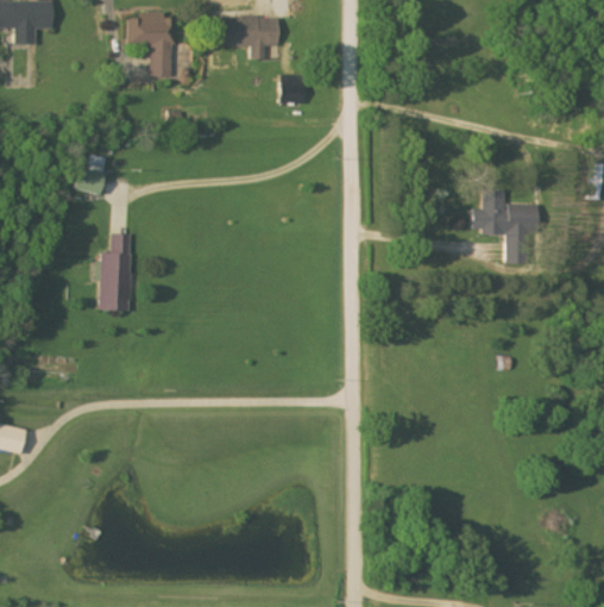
[(52,1),(26,0),(0,0),(0,29),(16,29),(16,44),(37,44),(37,27),(52,29),(52,1)]
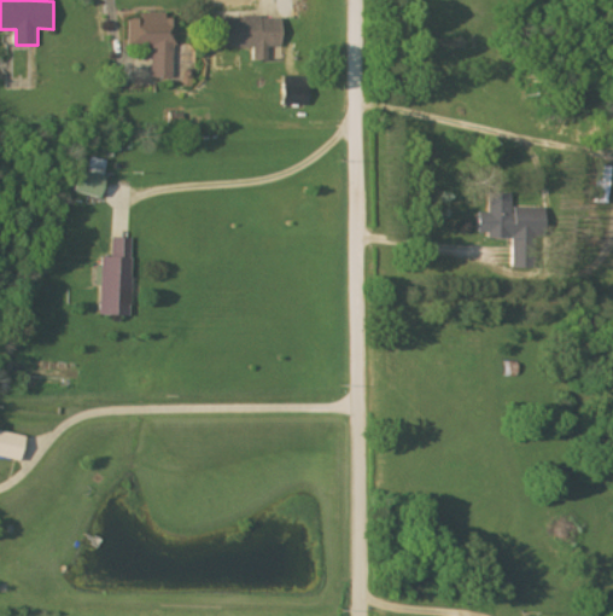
[(155,44),(155,77),(177,77),(177,15),(142,15),(142,18),(132,18),(132,44),(155,44)]
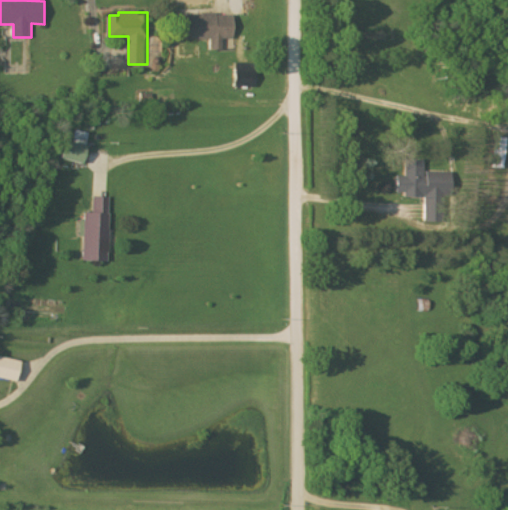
[(236,36),(236,14),(187,13),(187,39),(213,39),(213,49),(228,49),(228,36),(236,36)]
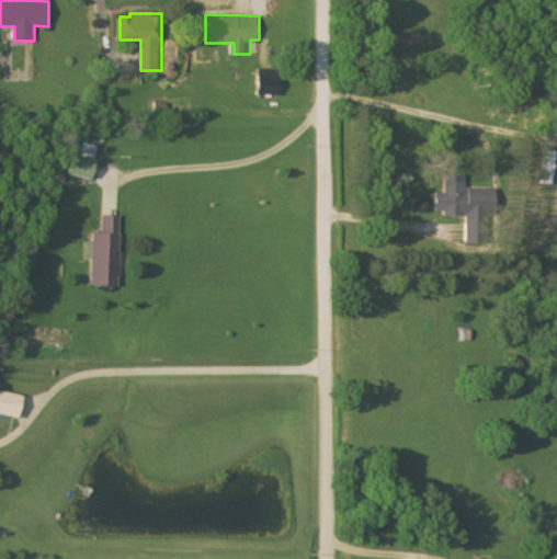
[(81,156),(72,153),(68,173),(92,179),(100,145),(84,141),(81,156)]
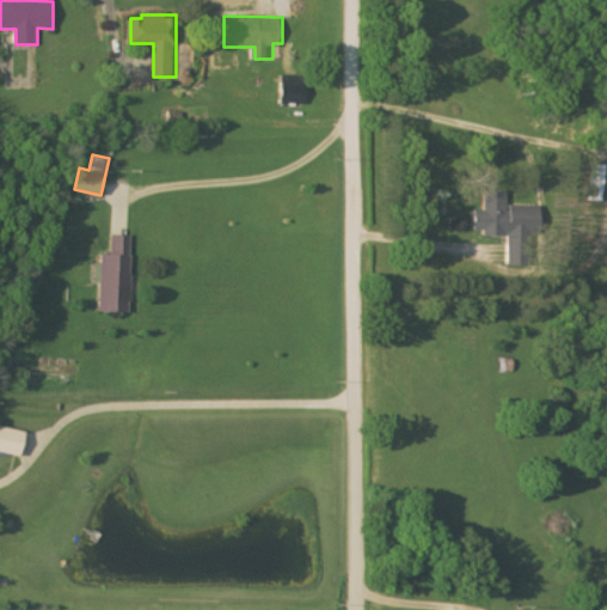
[(601,201),(604,164),(592,163),(590,200),(601,201)]
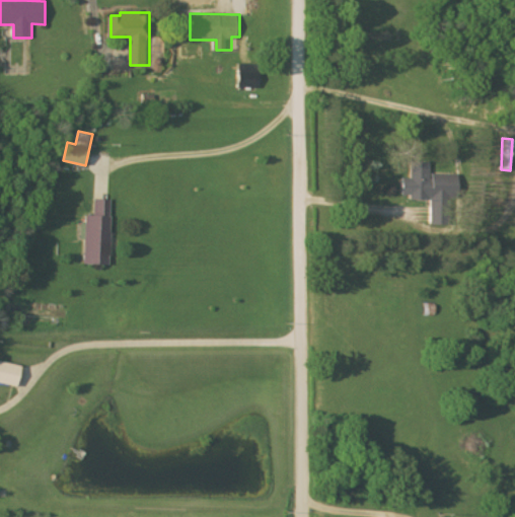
[(431,161),(411,161),(411,177),(401,177),(401,195),(411,195),(411,201),(457,201),(457,173),(431,173),(431,161)]
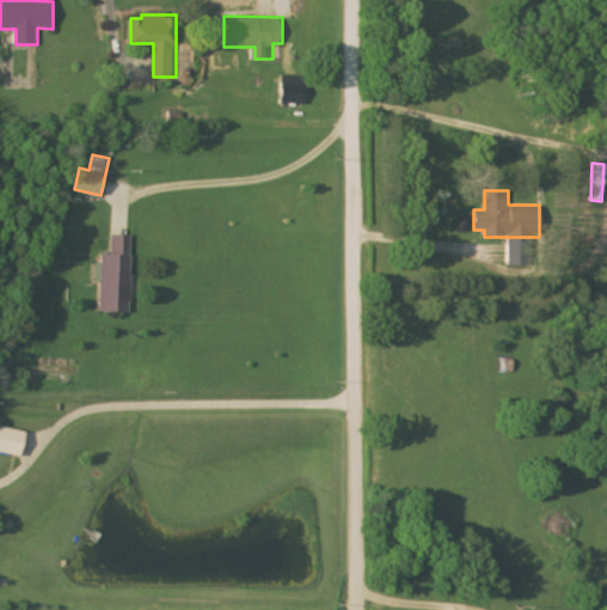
[(134,235),(114,235),(114,254),(104,254),(102,312),(132,312),(134,235)]
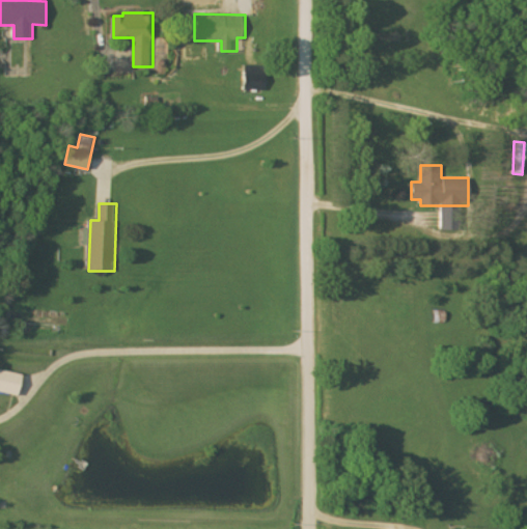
[(22,374),(0,368),(0,391),(17,395),(22,374)]
